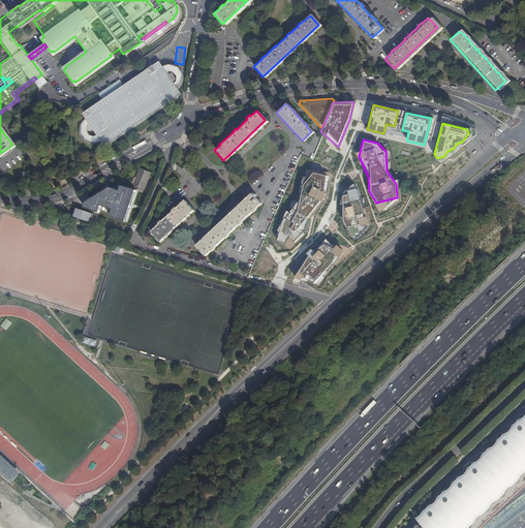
[(451,156),(443,162),(449,168),(456,162),(451,156)]
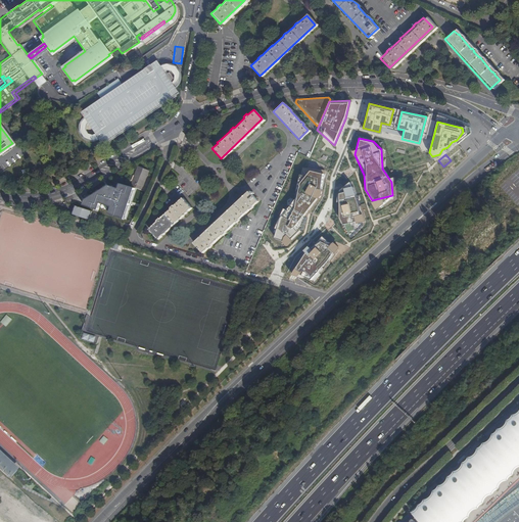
[(127,186),(138,189),(145,170),(135,165),(127,186)]
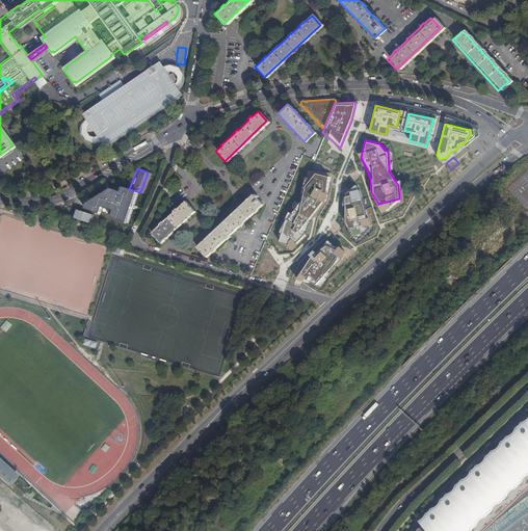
[(327,176),(315,173),(302,185),(298,203),(285,220),(276,242),(282,244),(290,246),(307,231),(311,220),(317,210),(326,196),(327,176)]
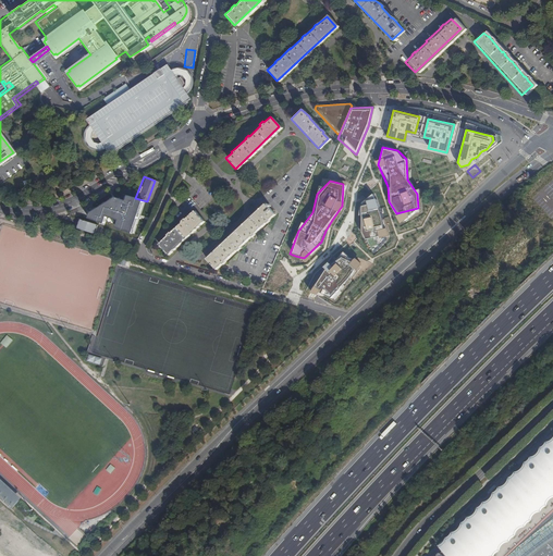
[(124,210),(127,195),(115,192),(112,207),(124,210)]
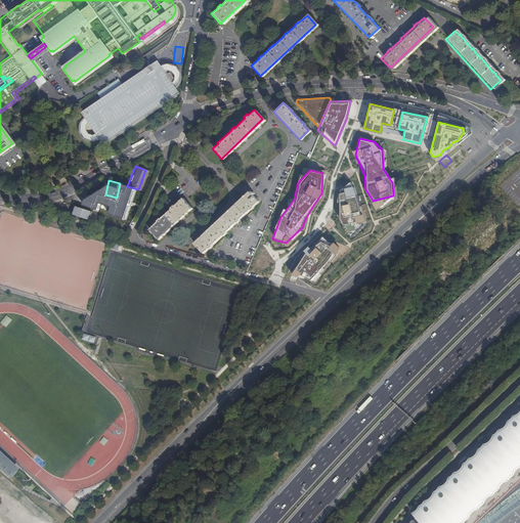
[(366,221),(351,180),(335,191),(336,215),(350,238),(366,221)]
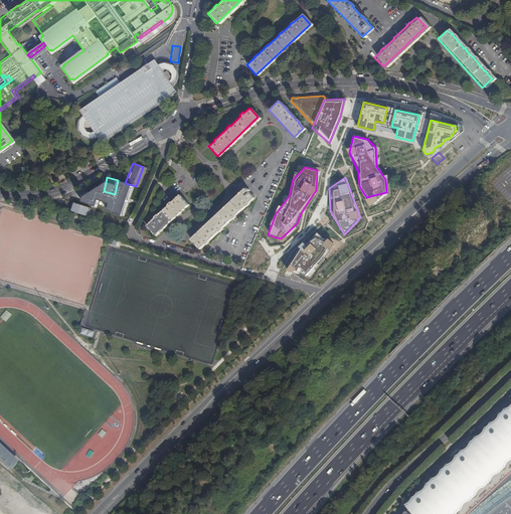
[(242,187),(188,238),(197,248),(202,243),(203,243),(206,241),(205,240),(217,230),(220,228),(219,227),(230,217),(230,218),(233,215),(243,205),(244,206),(246,203),(246,202),(251,197),(242,187)]
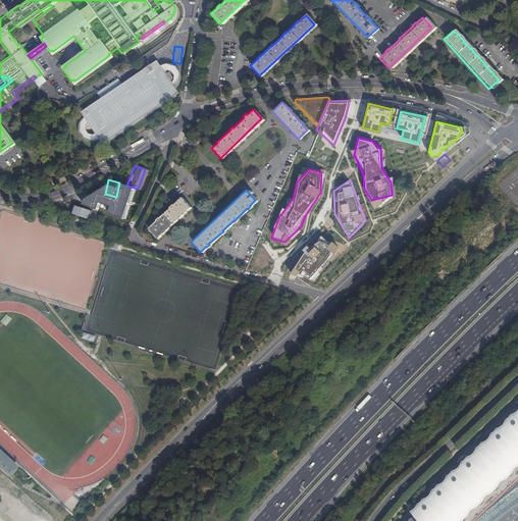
[(100,200),(102,201),(103,197),(94,195),(94,196),(86,193),(83,205),(97,210),(100,200)]
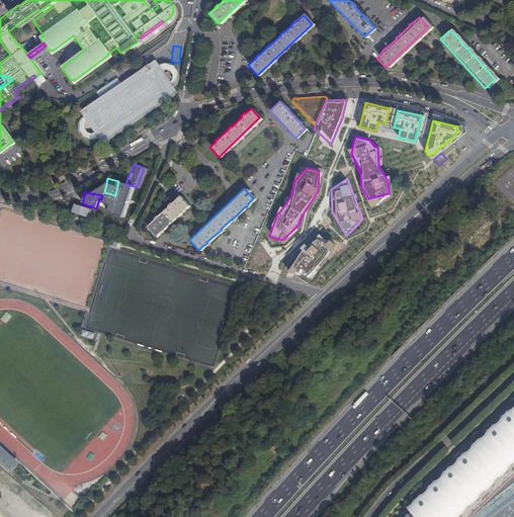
[(146,227),(154,236),(187,205),(178,195),(170,203),(169,202),(166,205),(167,206),(156,217),(156,216),(153,218),(154,219),(146,227)]
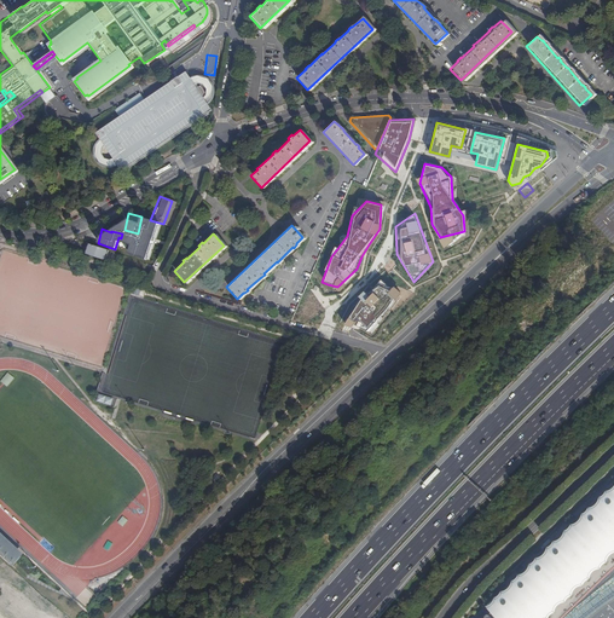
[(146,263),(151,241),(137,238),(132,259),(146,263)]
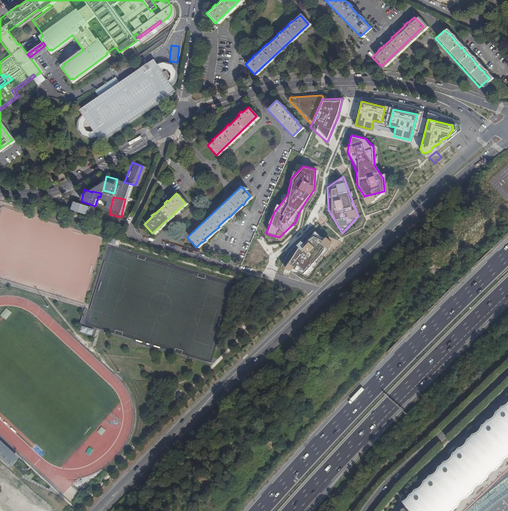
[(66,208),(83,214),(84,208),(83,208),(84,205),(69,200),(66,208)]
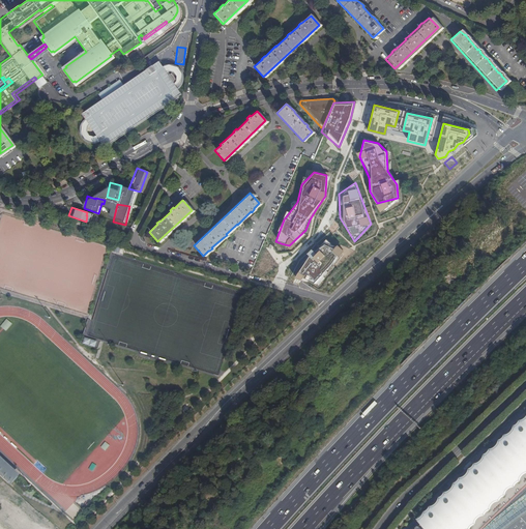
[(386,229),(401,214),(395,208),(380,222),(386,229)]
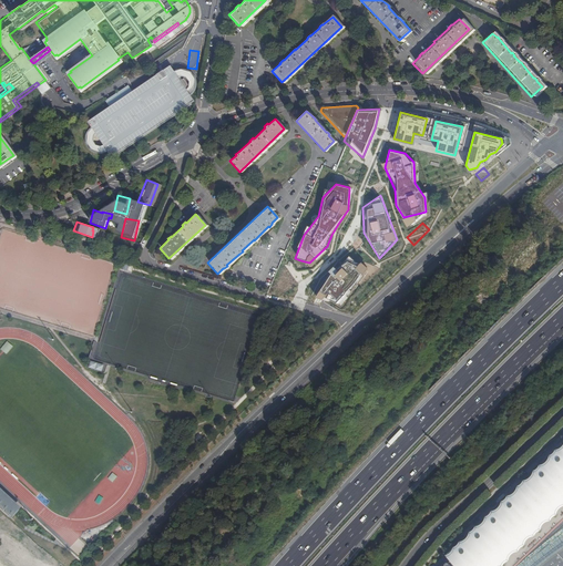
[(327,274),(314,294),(337,302),(370,268),(348,251),(327,274)]
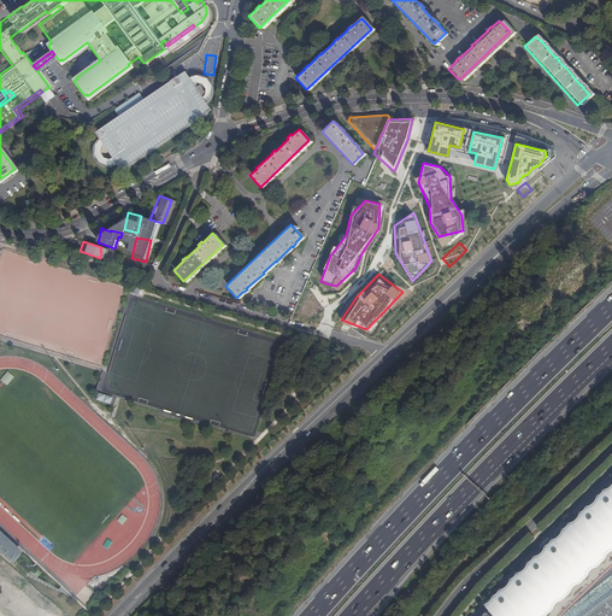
[(563,275),(554,283),(558,288),(566,280),(563,275)]
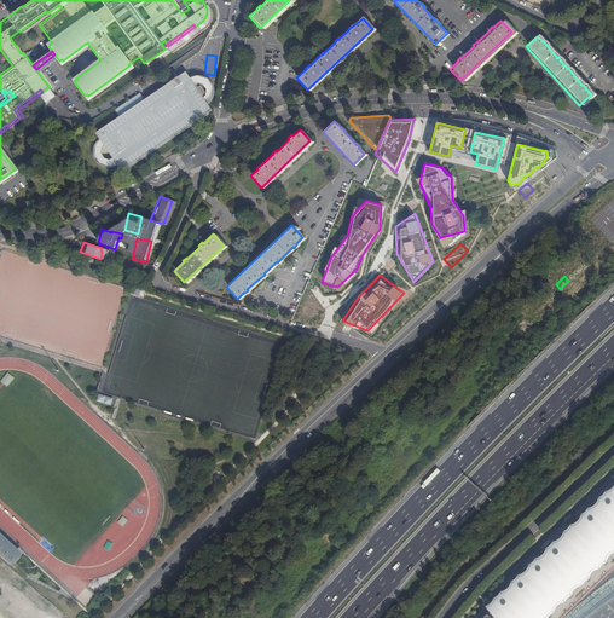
[(302,304),(297,312),(311,318),(316,310),(302,304)]
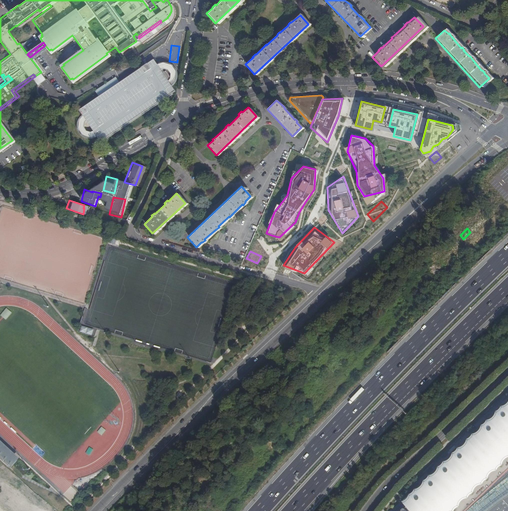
[(432,261),(424,268),(427,273),(436,266),(432,261)]
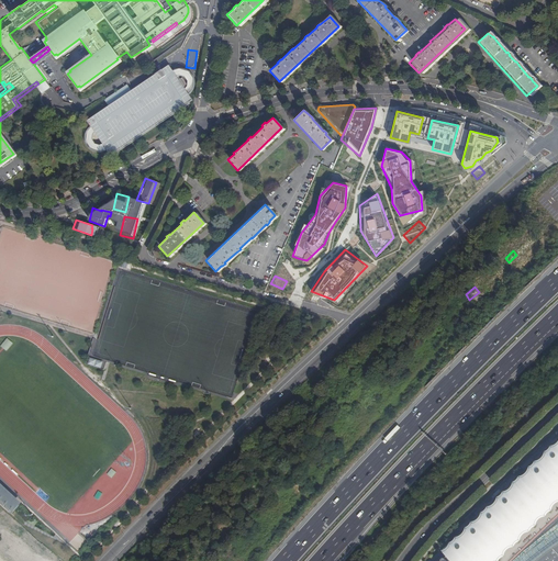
[(452,311),(457,315),(469,301),(464,296),(452,311)]
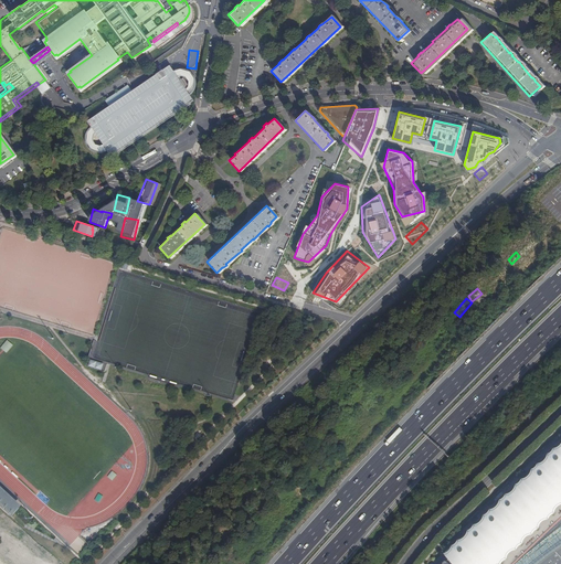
[(2,351),(9,344),(3,339),(0,342),(0,349),(2,351)]
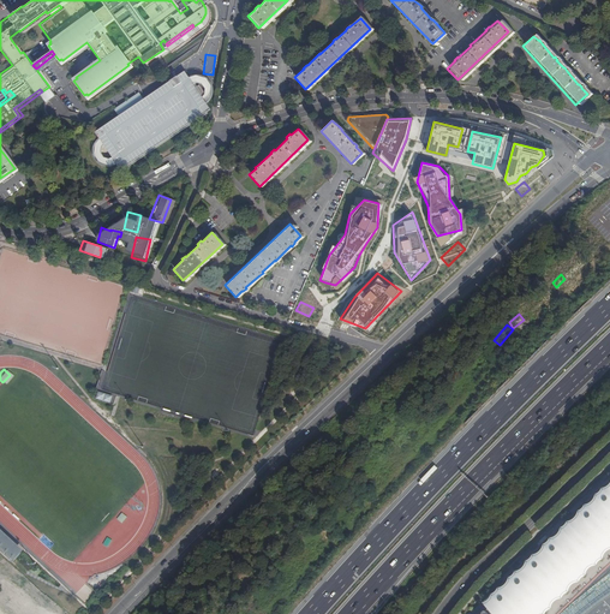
[(552,613),(609,559),(609,480),(584,507),(586,510),(580,514),(578,512),(550,540),(551,541),(545,546),(544,544),(516,573),(518,574),(512,579),(510,578),(490,598),(477,613),(476,613),(552,613)]
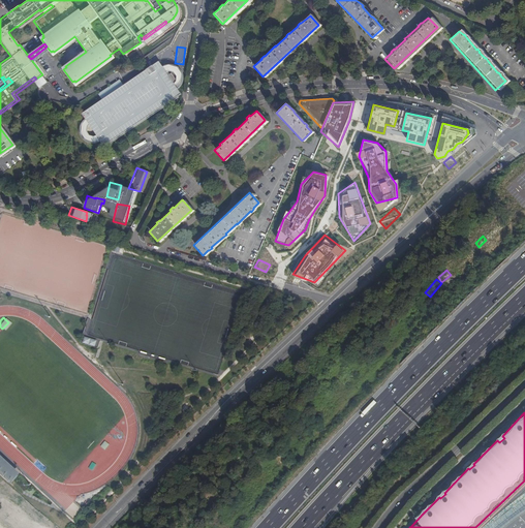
[(524,527),(524,505),(522,508),(501,524),(496,527),(524,527)]
